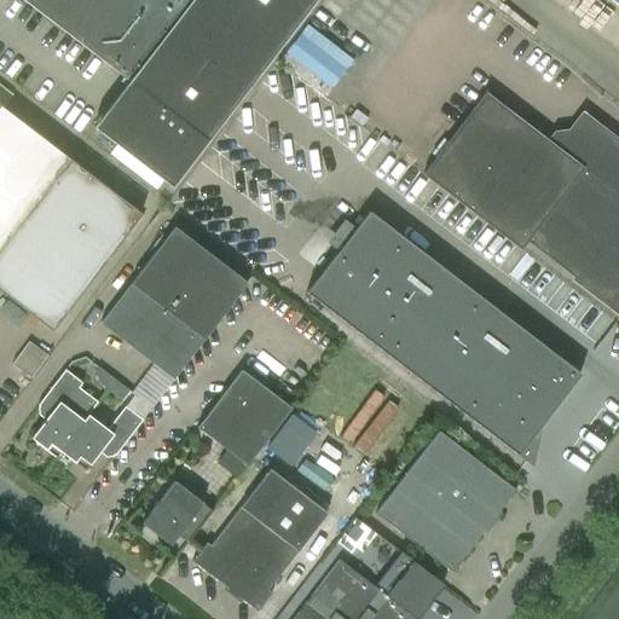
[(21,0),(127,81),(92,127),(171,189),(314,0),(21,0)]
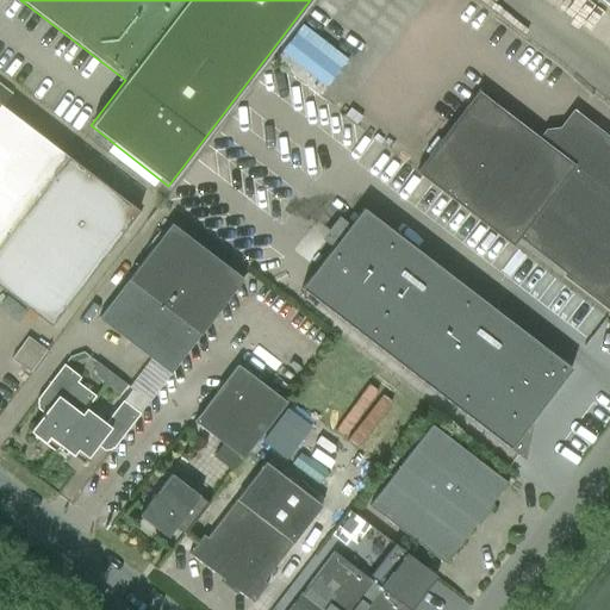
[(305,23),(282,51),(328,86),(349,57),(305,23)]
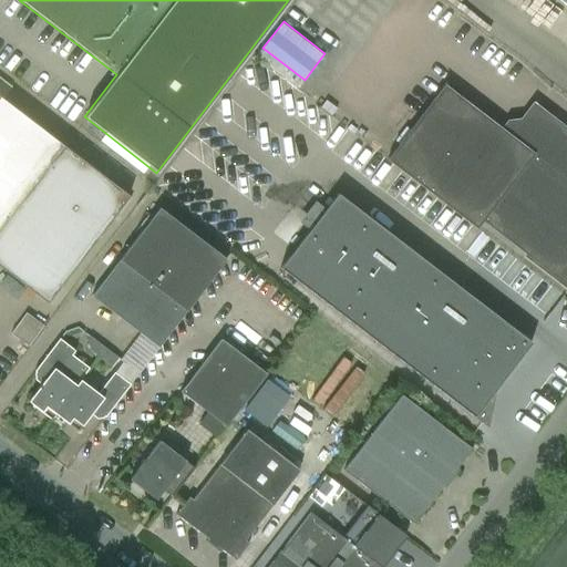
[(566,286),(566,132),(534,107),(522,122),(508,124),(504,131),(444,85),(387,160),(476,228),(482,220),(566,286)]
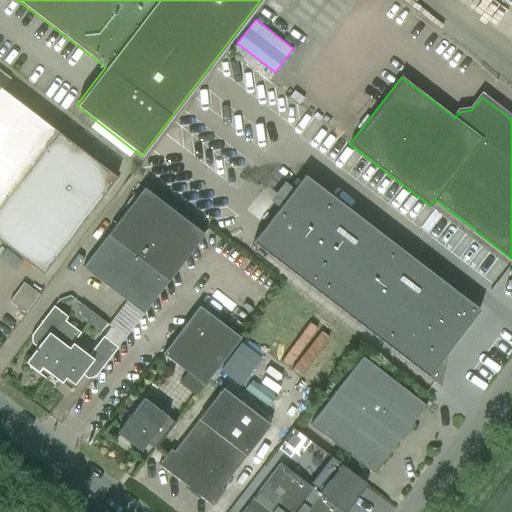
[(0,241),(42,274),(116,177),(57,131),(0,87),(0,241)]
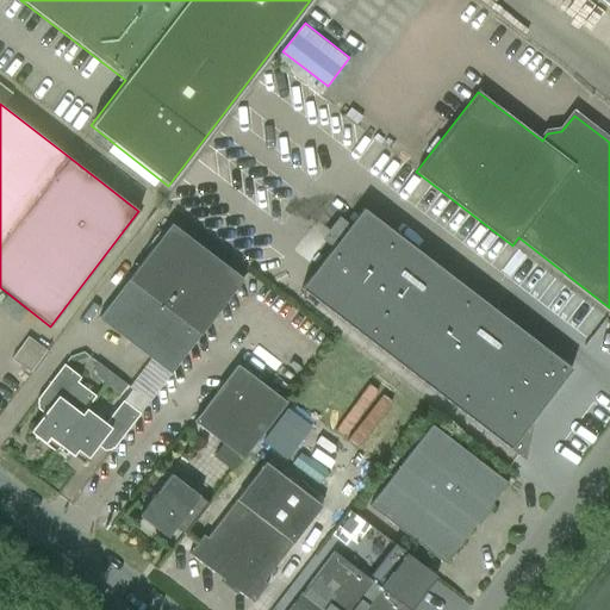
[(300,288),(523,459),(530,422),(571,368),(362,207),(316,268),(260,225),(244,247),(300,290),(300,288)]
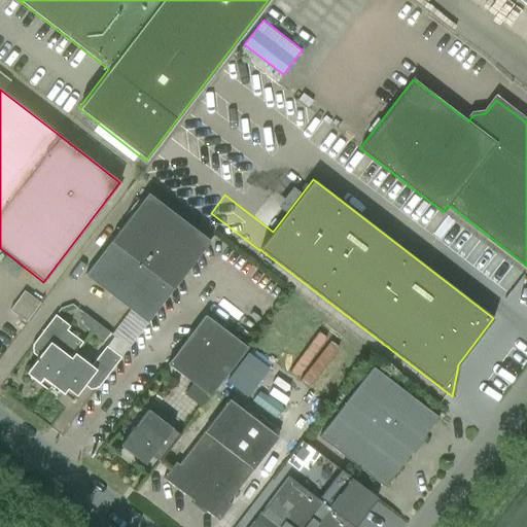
[(146,323),(210,241),(147,194),(84,275),(146,323)]
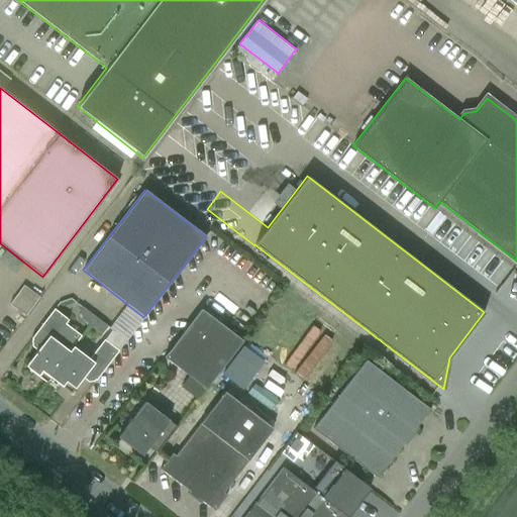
[(22,310),(35,293),(24,284),(11,302),(22,310)]
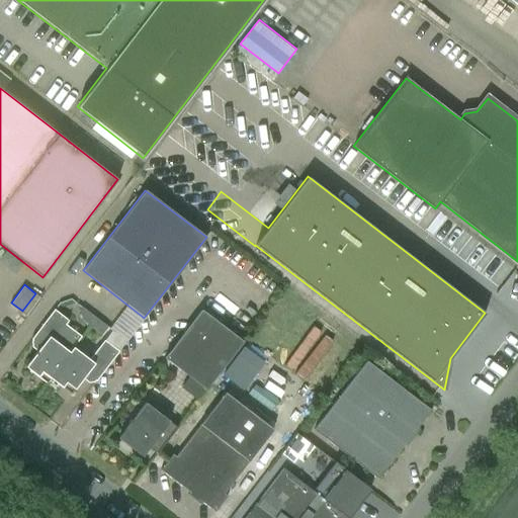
[(82,307),(79,311),(83,321),(89,326),(95,318),(82,307)]
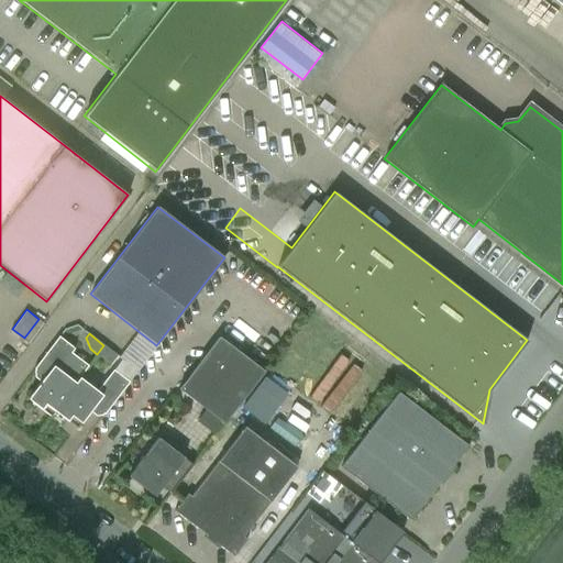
[(54,410),(79,377),(88,365),(70,353),(74,349),(58,337),(34,368),(44,376),(28,398),(51,416),(55,411),(54,410)]
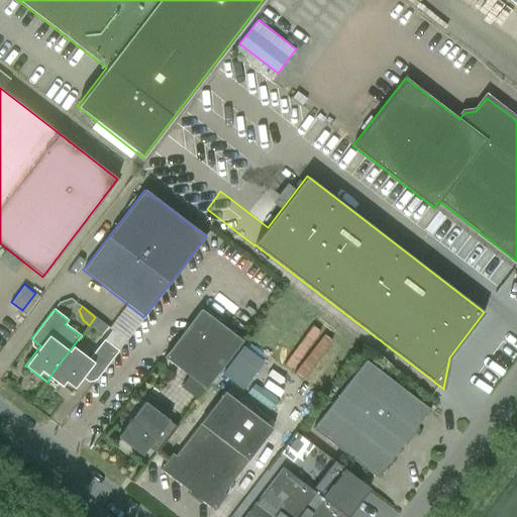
[(242,341),(200,309),(164,357),(205,389),(242,341)]
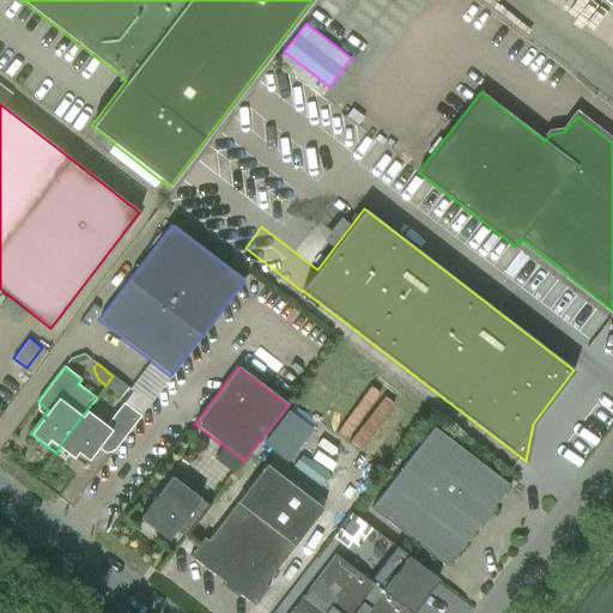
[(107,386),(96,400),(109,410),(127,387),(113,376),(105,386),(107,386)]
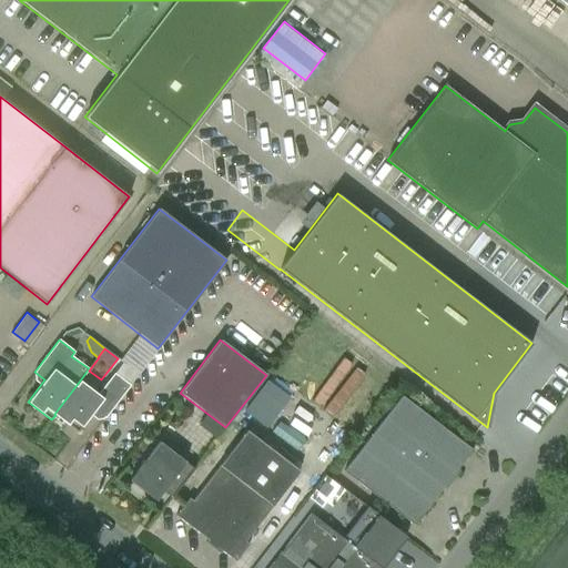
[(98,394),(80,381),(54,414),(56,415),(78,432),(94,409),(104,418),(138,375),(122,363),(98,394)]
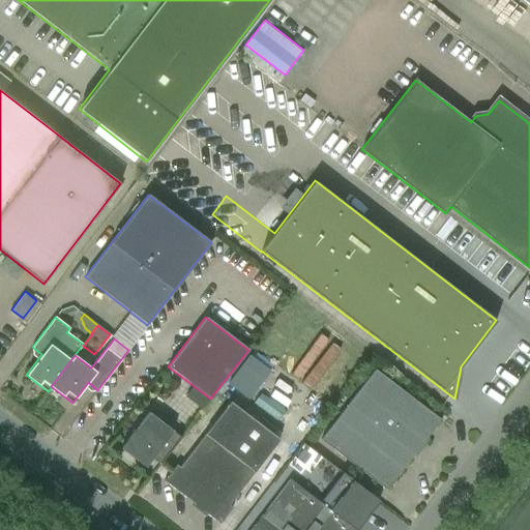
[(440,419),(388,379),(375,369),(321,440),(386,490),(440,419)]
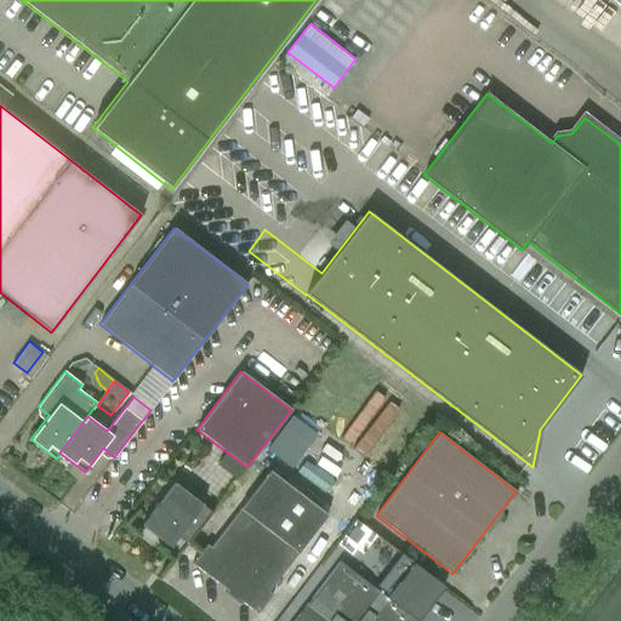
[(210,547),(206,545),(192,563),(227,591),(224,593),(240,604),(241,602),(257,614),(272,594),(268,592),(328,514),(269,471),(210,547)]
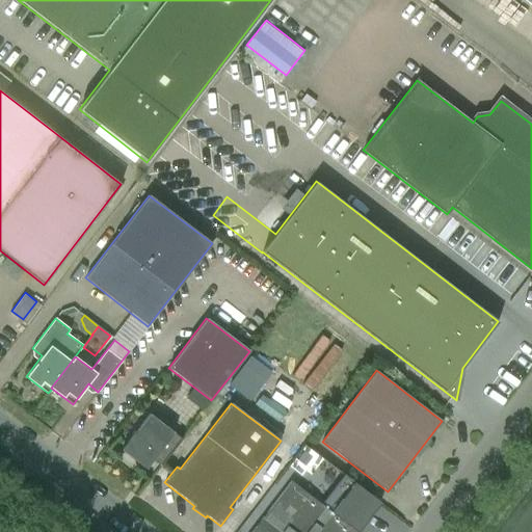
[(145,469),(153,459),(161,466),(182,439),(150,414),(122,450),(145,469)]
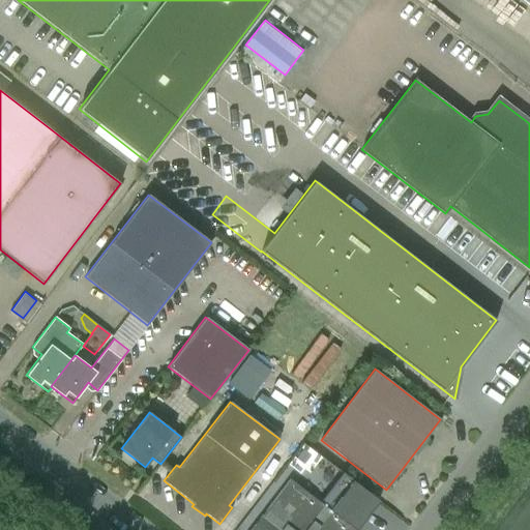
[(290,479),(251,529),(355,529),(356,529),(379,500),(352,480),(329,509),(323,504),(290,479)]
